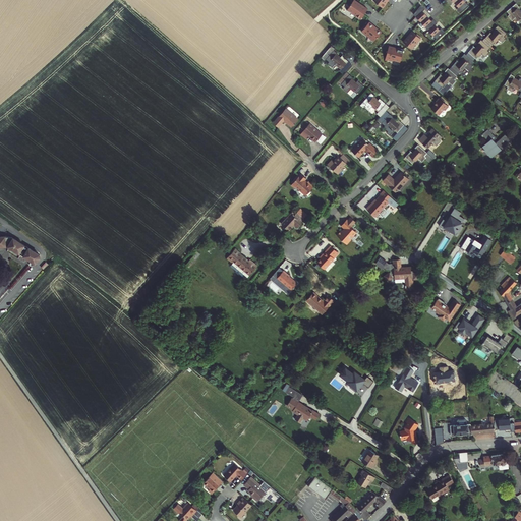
[(351,0),(349,3),(350,8),(352,7),(356,10),(355,12),(361,15),(368,5),(362,1),(362,2),(359,0),(351,0)]
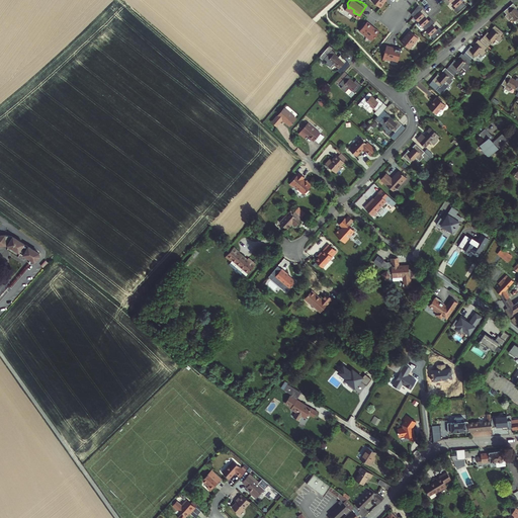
[(464,0),(452,0),(456,3),(454,5),(458,9),(466,1),(464,0)]
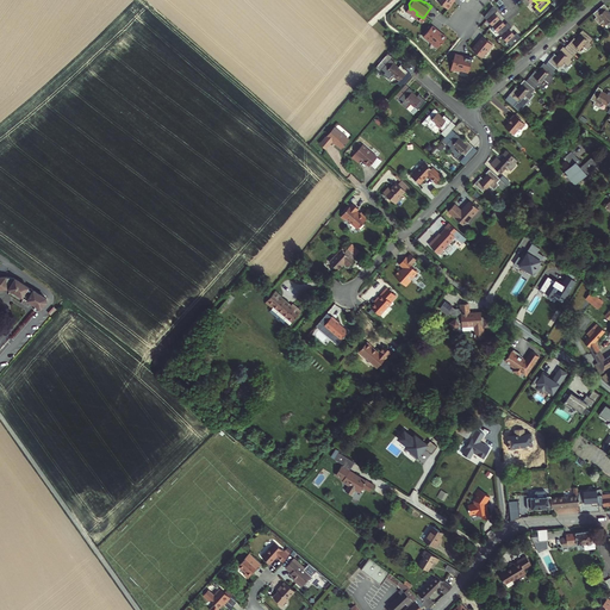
[(493,1),(485,12),(493,22),(500,14),(496,8),(498,6),(493,1)]
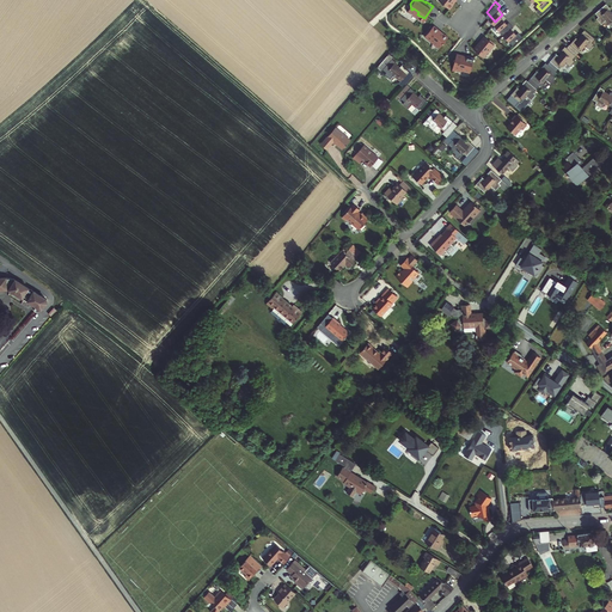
[(611,7),(609,4),(607,5),(606,6),(598,13),(600,17),(599,18),(604,24),(607,20),(611,25),(611,11),(610,10),(611,7)]
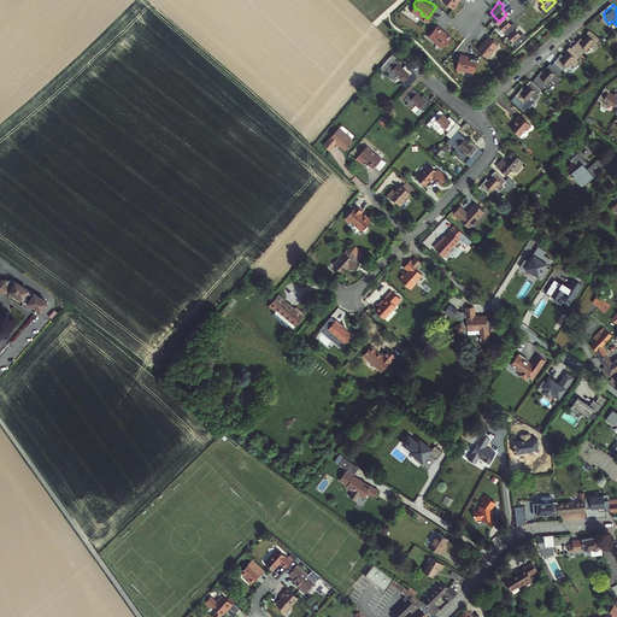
[(506,15),(499,22),(507,31),(516,25),(518,23),(513,18),(511,21),(506,15)]
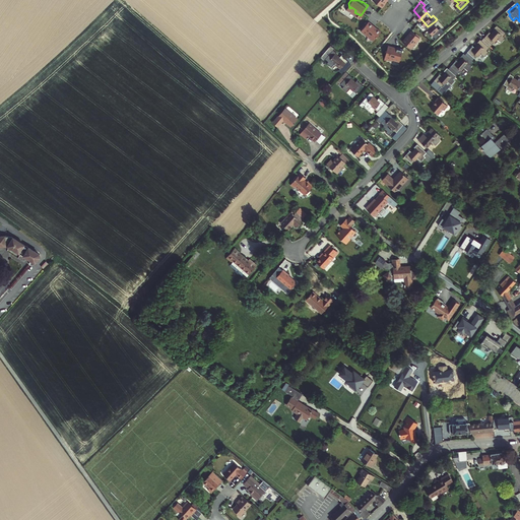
[(368,19),(361,28),(366,33),(367,33),(373,38),(380,29),(376,25),(376,26),(374,24),(374,23),(368,19)]
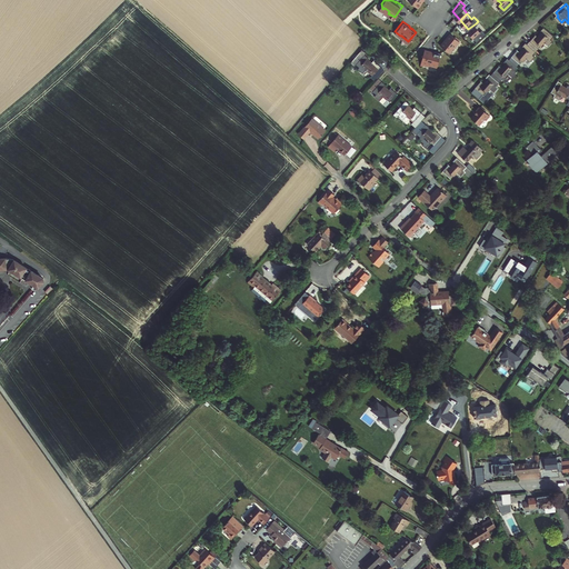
[(476,23),(468,29),(477,39),(487,31),(482,26),(480,28),(476,23)]
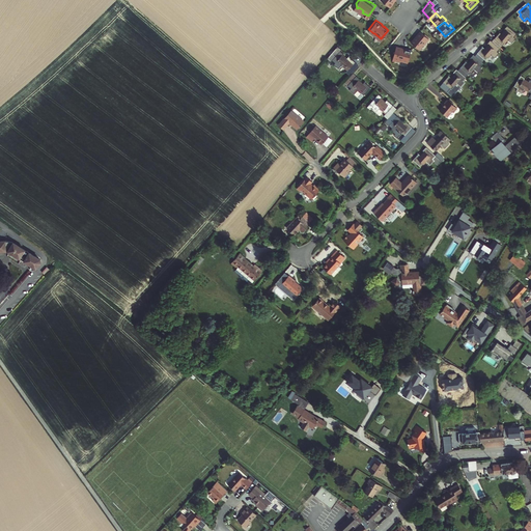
[(495,38),(503,46),(508,39),(512,43),(516,37),(514,36),(518,33),(508,25),(505,28),(506,30),(503,34),(501,31),(495,38)]
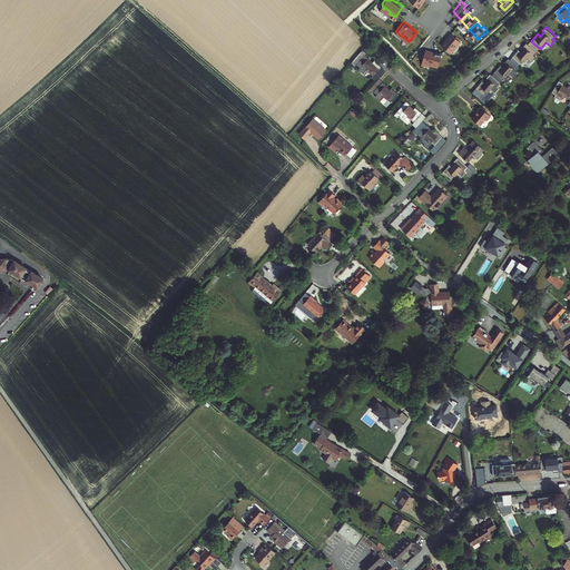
[(451,30),(442,42),(450,49),(457,42),(458,42),(461,38),(451,30)]
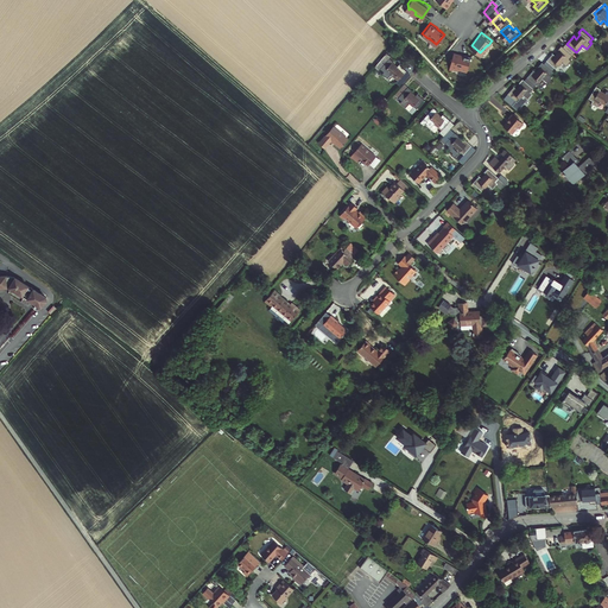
[(567,44),(564,46),(574,55),(576,52),(567,44)]
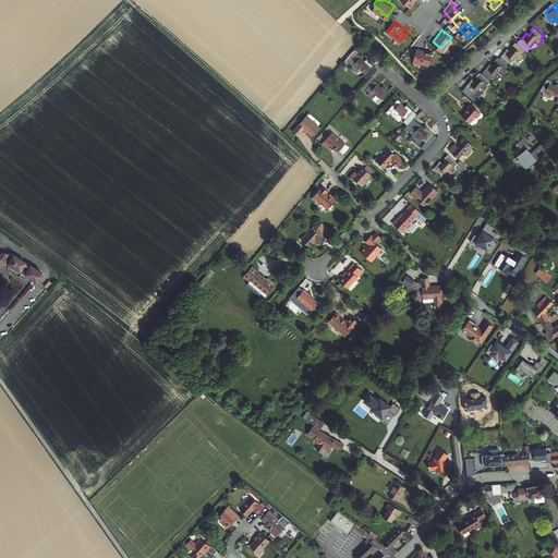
[(523,53),(526,50),(518,43),(516,41),(513,45),(514,46),(511,51),(508,49),(502,56),(510,62),(511,63),(517,57),(521,60),(525,55),(523,53)]
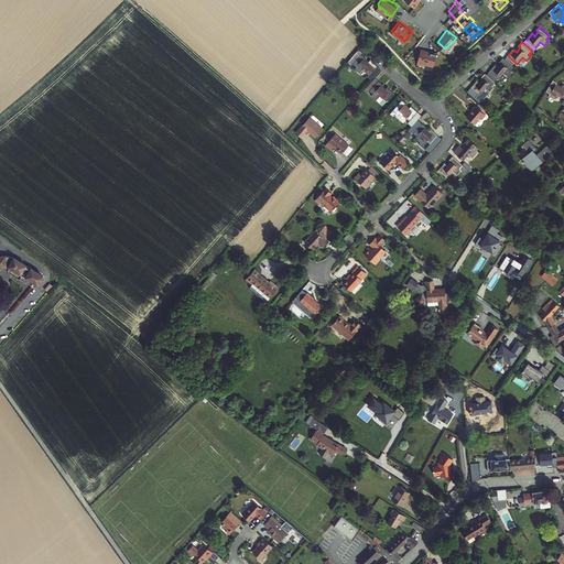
[(427,47),(421,46),(418,61),(424,62),(424,60),(434,63),(437,49),(431,47),(431,50),(427,49),(427,47)]
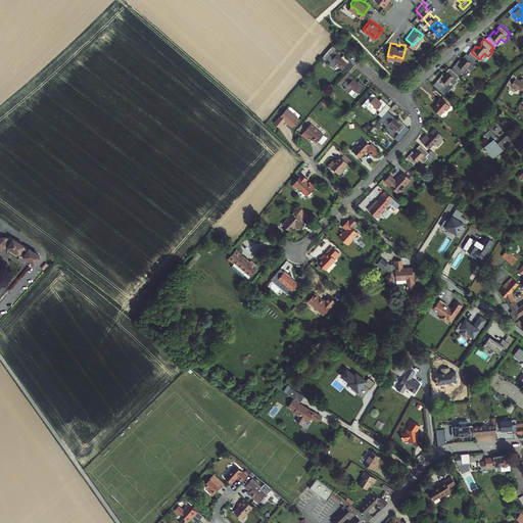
[(336,49),(331,45),(322,55),(330,62),(329,64),(333,67),(336,64),(343,69),(349,61),(343,56),(341,58),(337,55),(338,53),(335,50),(336,49)]
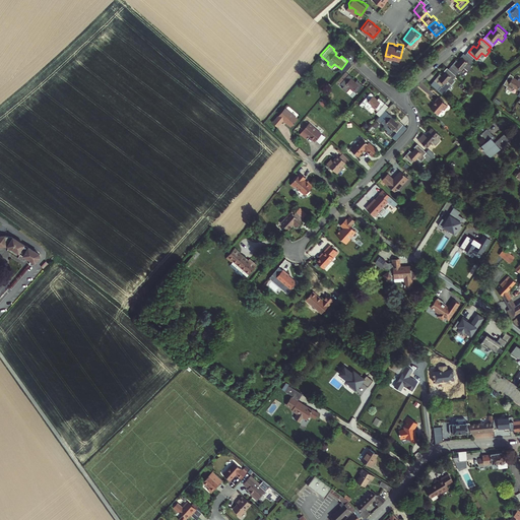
[(468,52),(466,54),(473,60),(475,58),(468,52)]
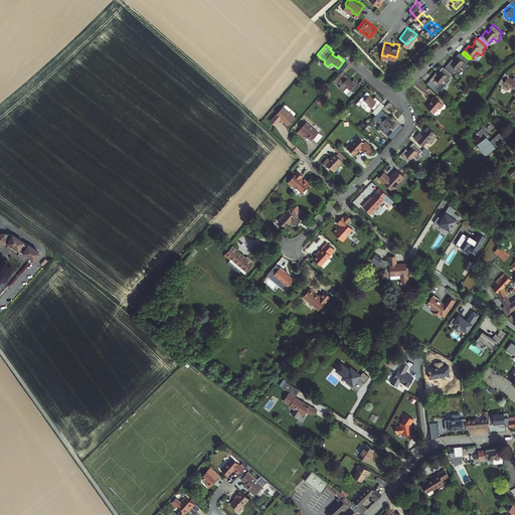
[(448,64),(456,71),(461,65),(465,68),(468,64),(467,63),(469,60),(469,59),(462,53),(460,52),(458,55),(459,56),(456,60),(453,58),(448,64)]
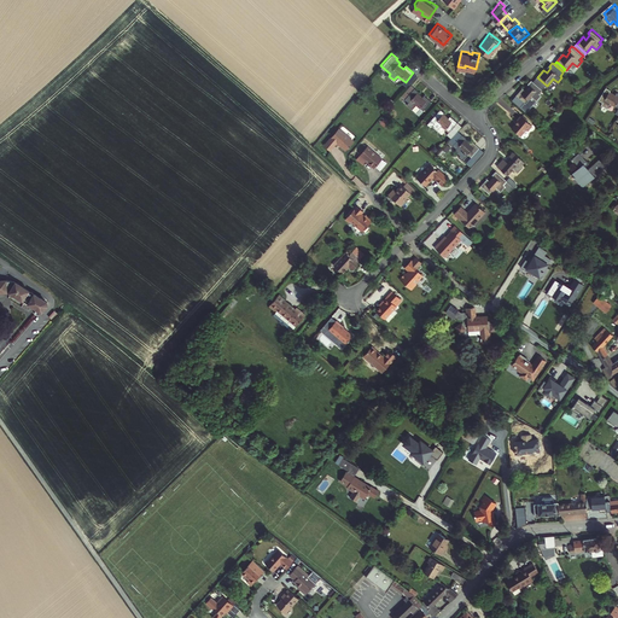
[(537,77),(534,81),(543,89),(547,86),(537,77)]
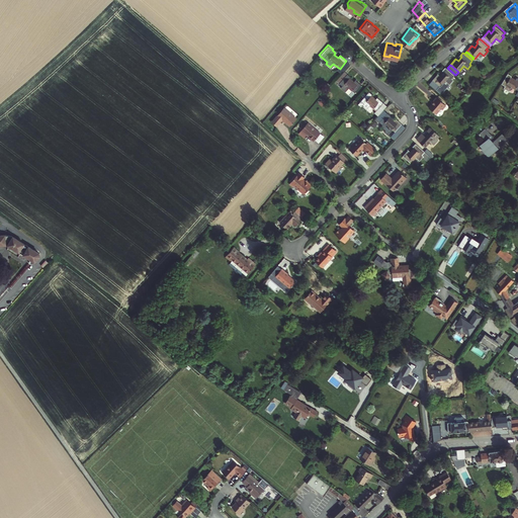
[(452,78),(455,75),(447,68),(445,66),(443,70),(444,71),(441,75),(438,73),(433,80),(441,86),(446,81),(450,84),(454,79),(452,78)]
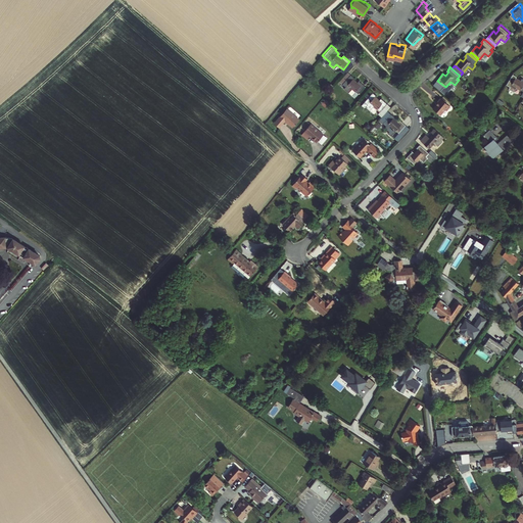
[(343,85),(351,76),(348,74),(340,82),(343,85)]
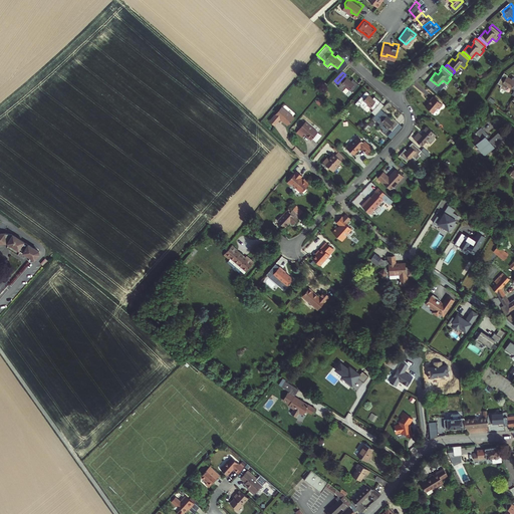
[(505,73),(498,83),(502,86),(501,87),(506,91),(509,87),(513,79),(513,77),(512,80),(508,77),(509,75),(505,73)]
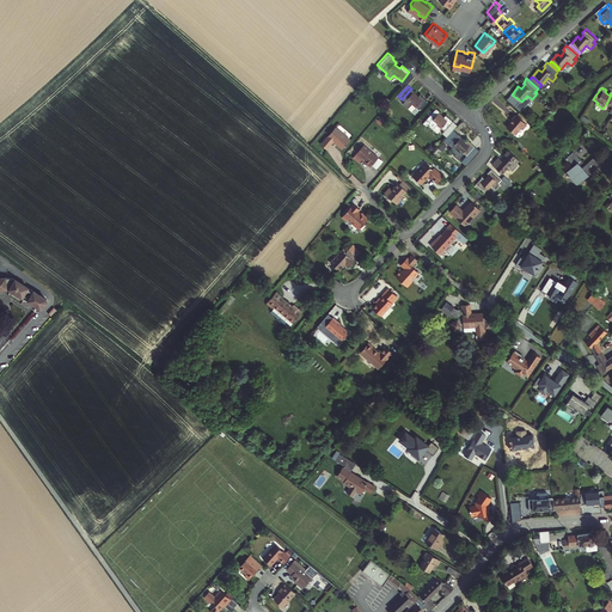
[(403,104),(409,109),(412,104),(420,111),(427,103),(420,96),(417,98),(412,95),(415,92),(411,89),(402,99),(405,103),(403,104)]
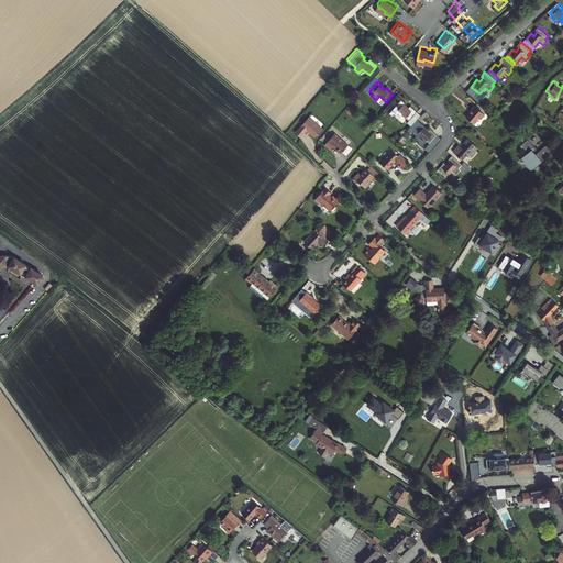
[(482,96),(479,94),(471,87),(466,90),(468,92),(478,101),(482,96)]
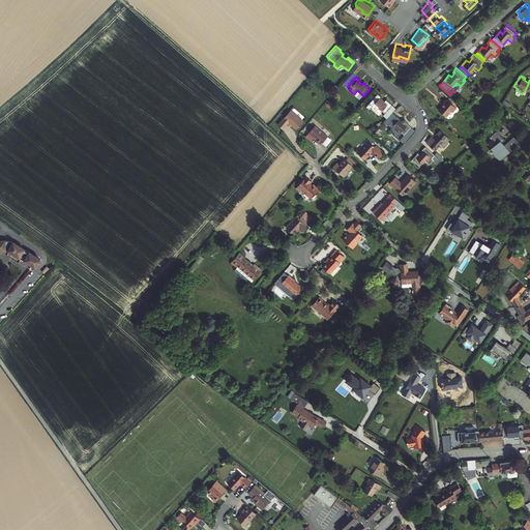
[(357,90),(354,94),(359,100),(363,96),(357,90)]
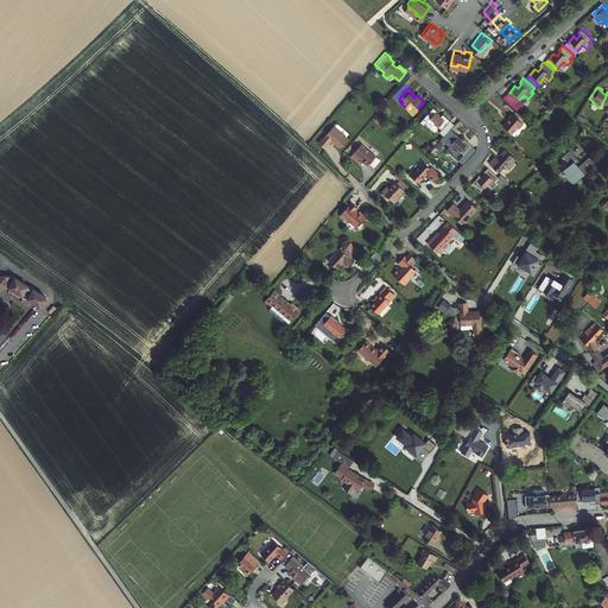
[(437,122),(444,130),(453,120),(445,113),(443,115),(438,112),(441,109),(436,106),(426,118),(430,120),(428,122),(434,127),(437,122)]
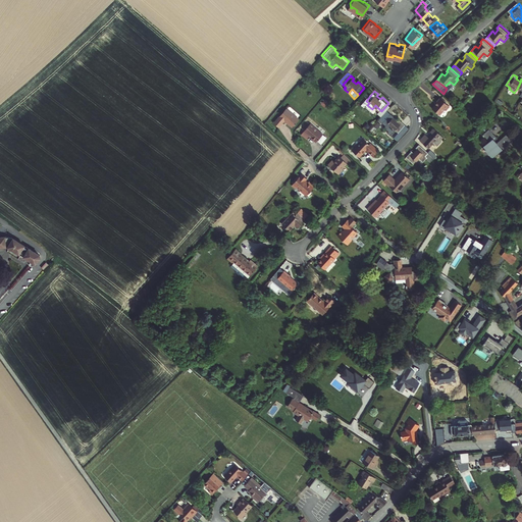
[(445,109),(446,110),(450,106),(440,98),(437,101),(438,102),(433,108),(439,114),(445,109)]
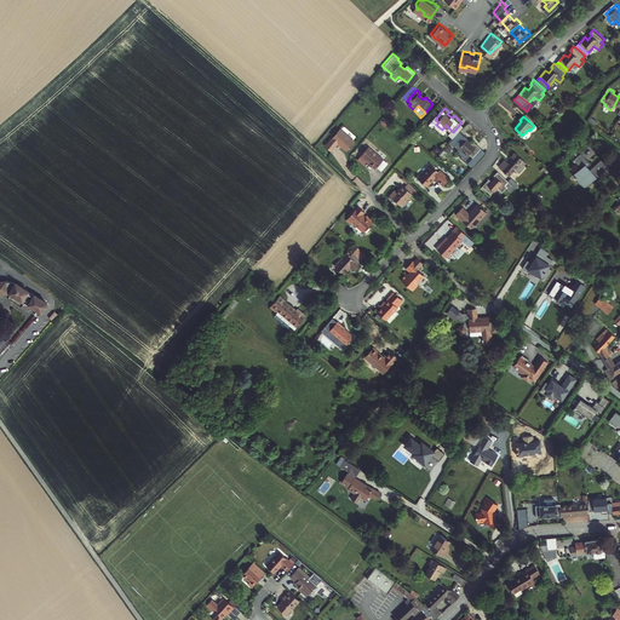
[(451,135),(454,138),(466,126),(461,122),(453,132),(451,135)]
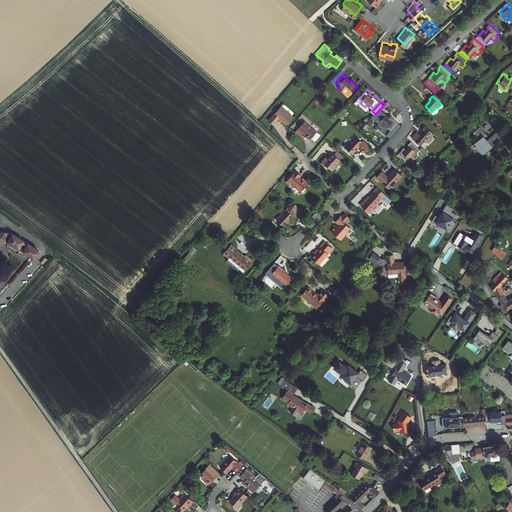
[(279,116),(282,119),(280,120),(285,124),(291,117),(279,106),(267,121),(271,125),(279,116)]
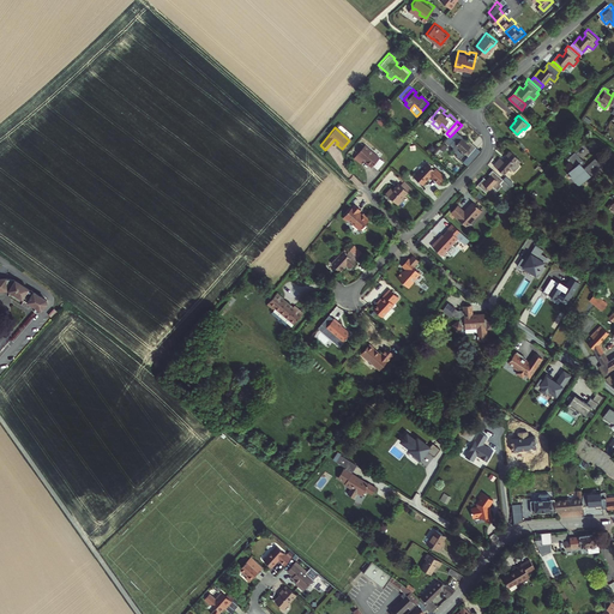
[(461,161),(467,154),(469,156),(477,148),(470,140),(468,143),(463,139),(465,137),(461,133),(451,144),(455,148),(453,150),(458,155),(456,157),(461,161)]
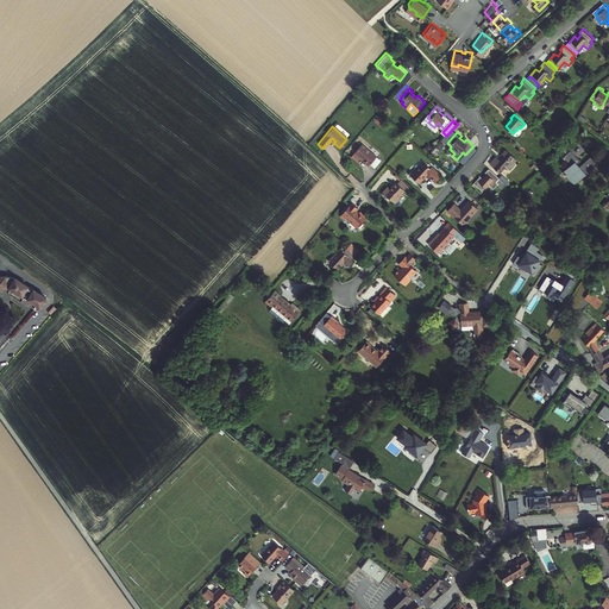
[(360,145),(350,157),(357,163),(359,159),(368,167),(375,157),(360,145)]
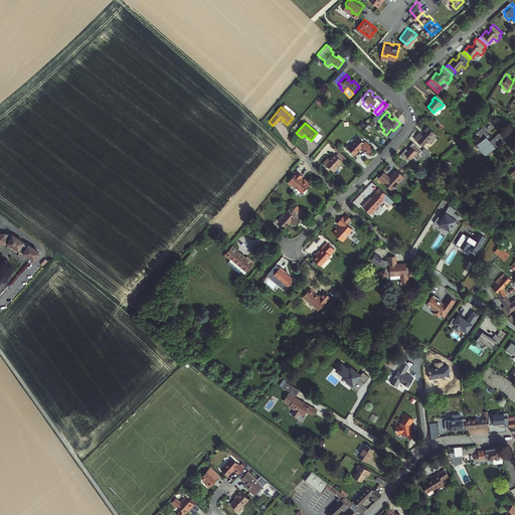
[(422,135),(420,133),(415,139),(422,146),(427,140),(432,144),(436,139),(434,138),(437,135),(427,126),(424,130),(426,131),(422,135)]
